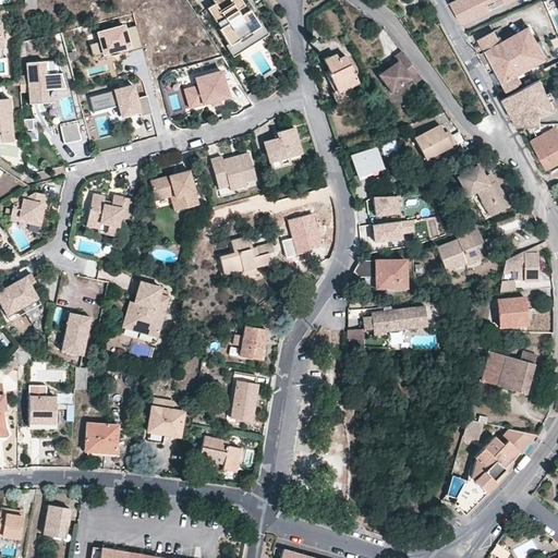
[(258,26),(249,11),(245,14),(242,9),(244,8),(239,0),(228,0),(232,7),(220,13),(215,5),(207,11),(219,31),(218,32),(227,46),(229,48),(259,28),(258,26)]
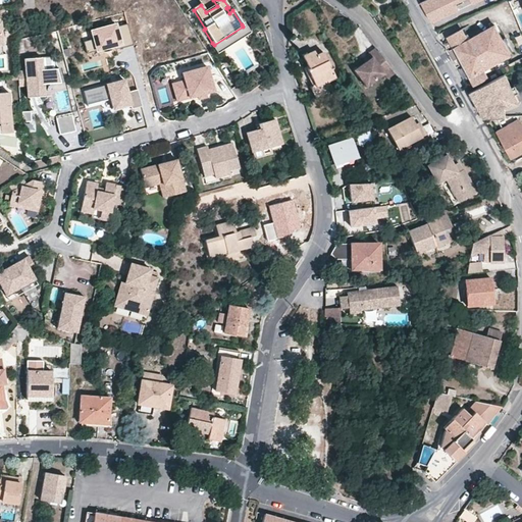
[(217,6),(213,0),(198,0),(201,5),(206,12),(217,6)]
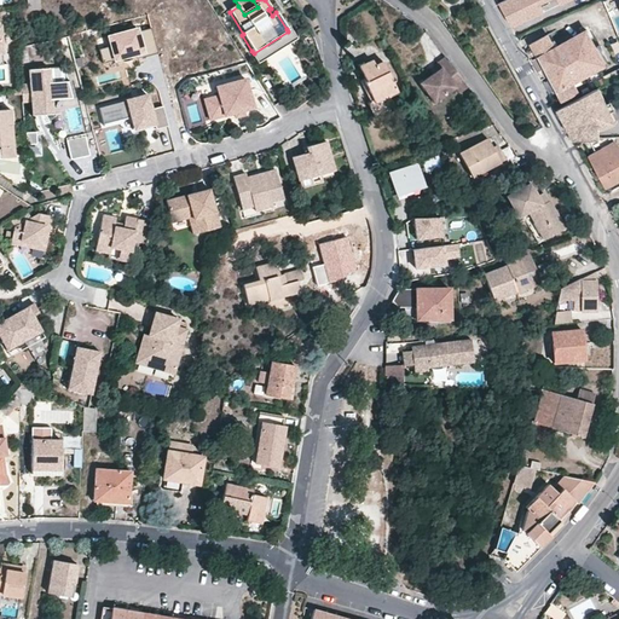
[(502,0),(498,1),(512,25),(543,11),(537,0),(502,0)]
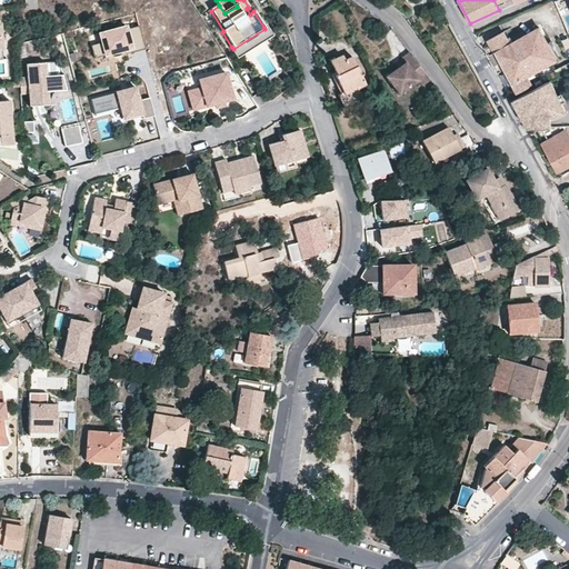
[(513,0),(493,0),(499,10),(516,2),(513,0)]
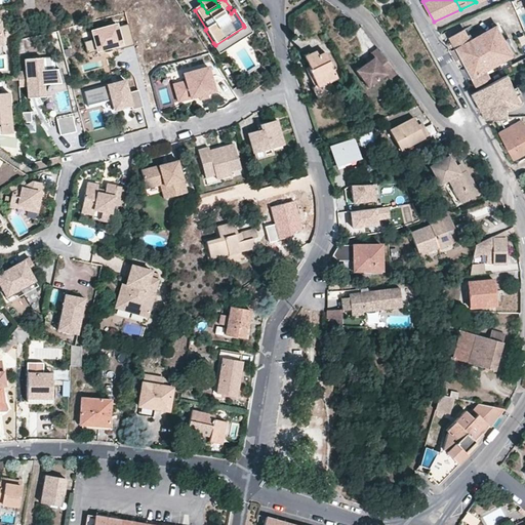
[(218,55),(252,34),(245,23),(243,25),(244,27),(215,45),(213,43),(211,44),(218,55)]
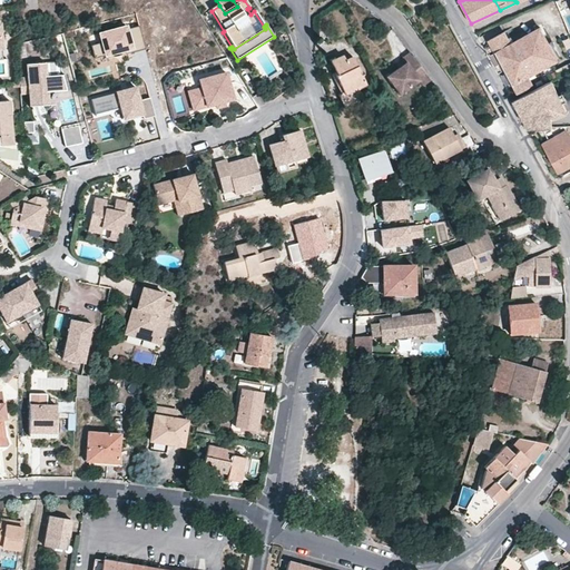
[(557,59),(540,27),(510,42),(503,31),(489,39),(513,84),(514,84),(518,90),(531,82),(528,76),(557,59)]
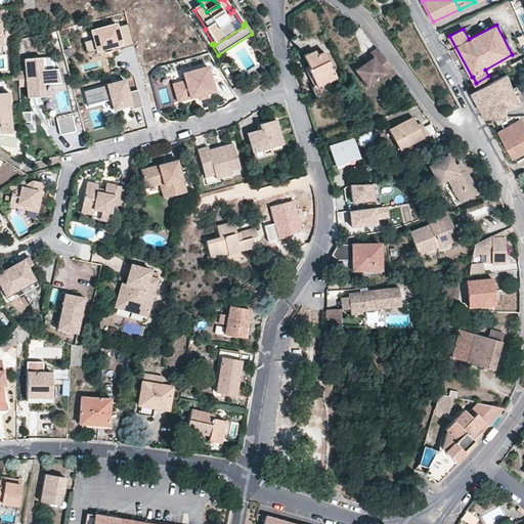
[(134,47),(128,26),(117,29),(116,26),(91,33),(94,41),(84,43),(87,55),(114,48),(115,51),(122,49),(122,50),(134,47)]
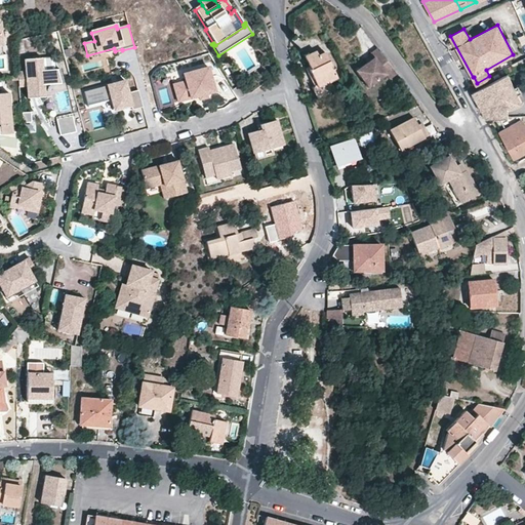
[(524,33),(521,26),(515,29),(520,40),(524,37),(524,33)]
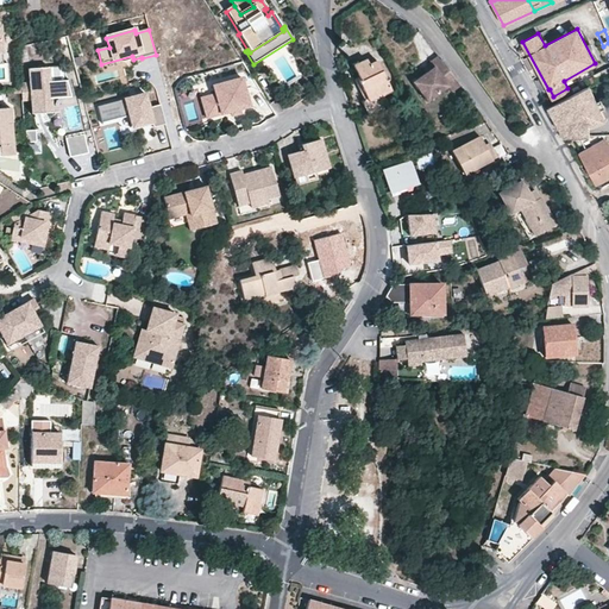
[(457,85),(435,55),(427,61),(428,63),(431,67),(424,71),(410,81),(424,101),(445,86),(449,90),(457,85)]
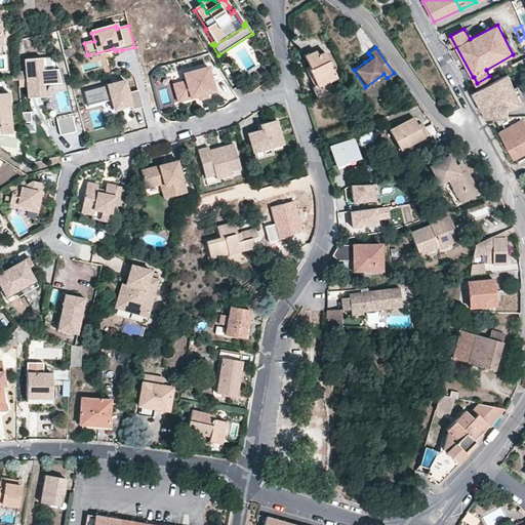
[(324,52),(317,55),(315,51),(304,56),(310,69),(309,70),(315,84),(317,87),(326,83),(336,78),(324,52)]
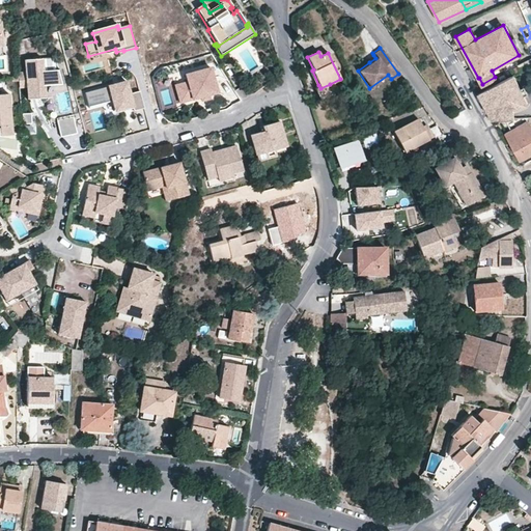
[(530,58),(518,64),(521,72),(530,65),(530,58)]
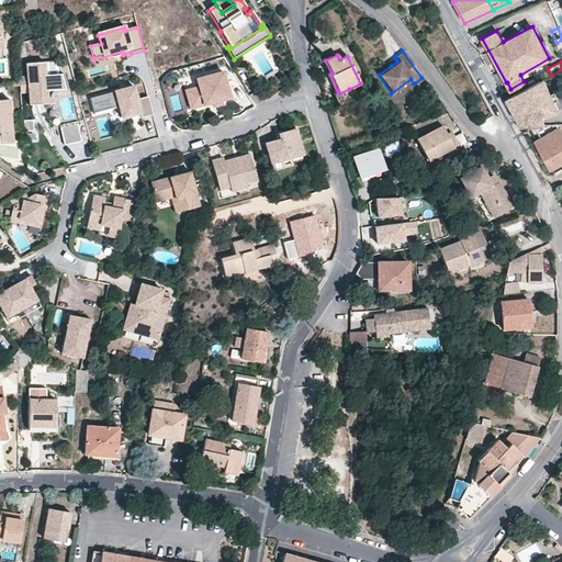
[(67,90),(63,75),(46,76),(45,63),(29,64),(30,77),(20,78),(20,85),(20,93),(31,92),(31,99),(45,98),(44,92),(67,90)]
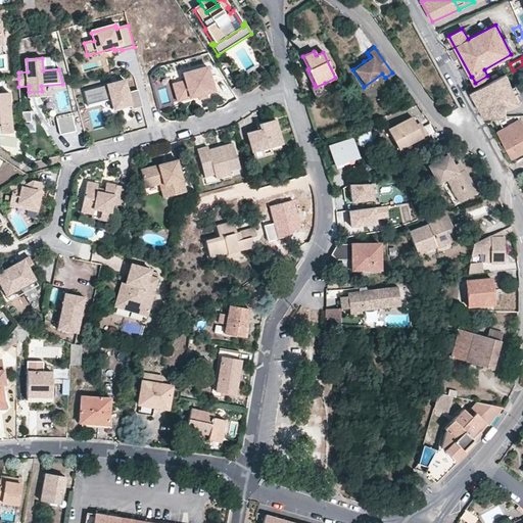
[(215,91),(207,65),(183,73),(185,80),(181,81),(186,98),(198,95),(205,93),(215,91)]
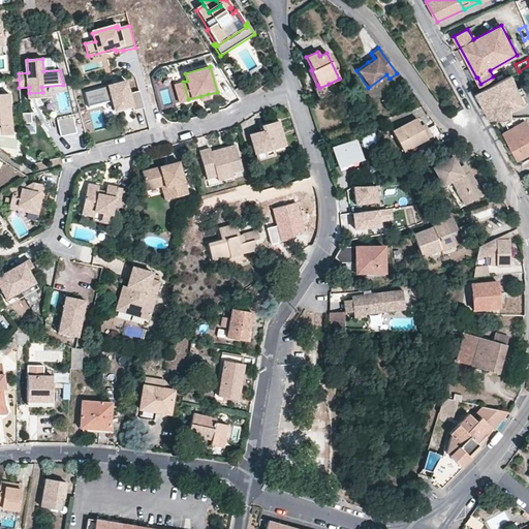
[(525,104),(510,74),(476,92),(480,100),(483,99),(486,104),(484,106),(487,111),(489,112),(499,107),(501,111),(511,110),(519,107),(525,104)]
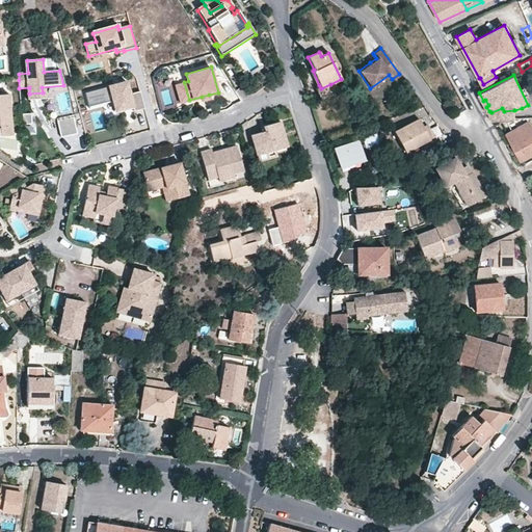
[(144,109),(140,91),(130,94),(127,81),(85,92),(89,107),(113,101),(116,111),(133,107),(134,112),(144,109)]
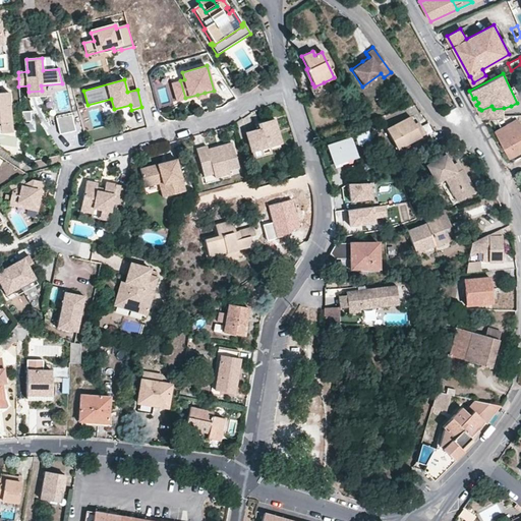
[(185,98),(180,80),(172,83),(177,101),(185,98)]
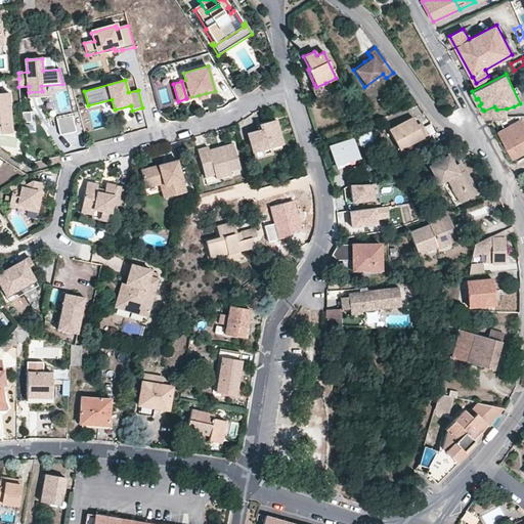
[(331,92),(325,83),(316,87),(314,84),(310,86),(315,98),(331,92)]
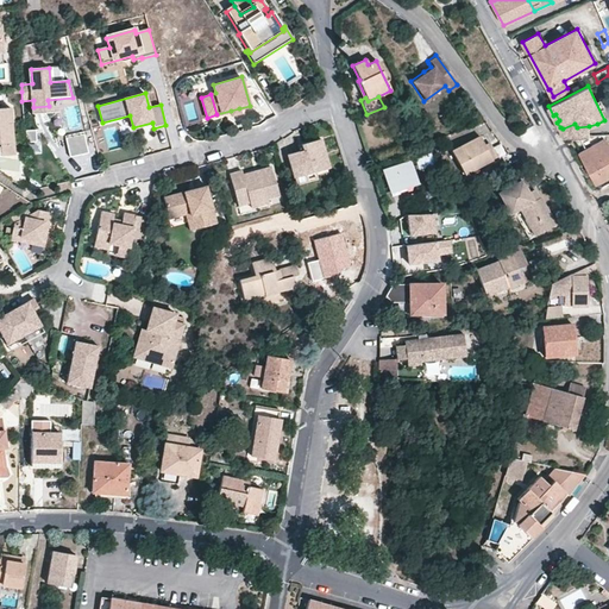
[(11,121),(10,107),(0,107),(0,143),(6,143),(5,123),(11,121)]
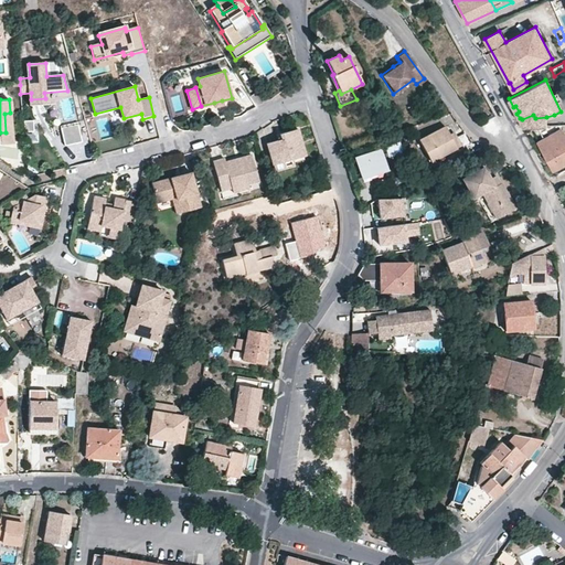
[(4,114),(6,132),(0,132),(0,142),(12,142),(10,113),(4,114)]
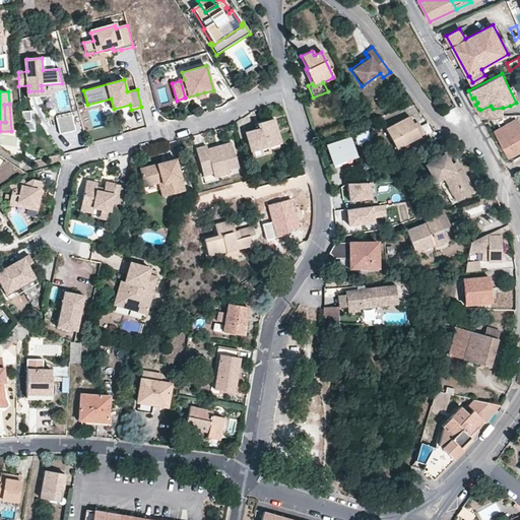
[(478,109),(482,117),(504,116),(503,108),(493,109),(491,106),(480,110),(478,109)]
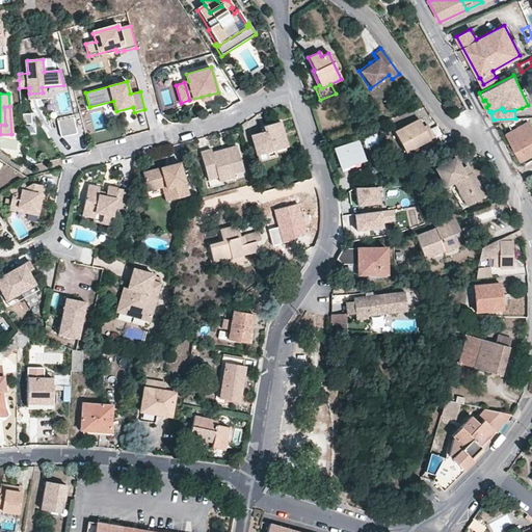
[(370,127),(376,125),(371,114),(365,116),(370,127)]
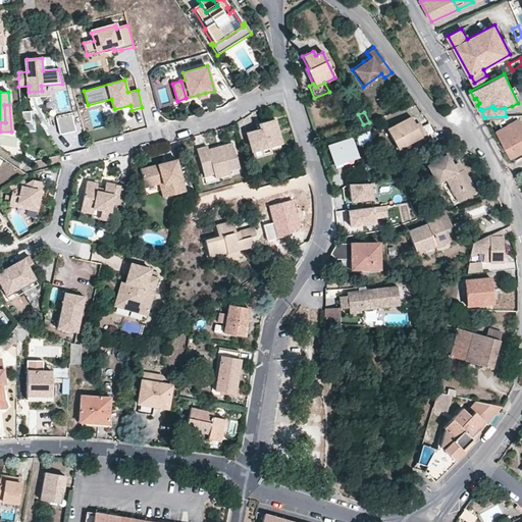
[(72,113),(57,116),(61,134),(76,131),(72,113)]
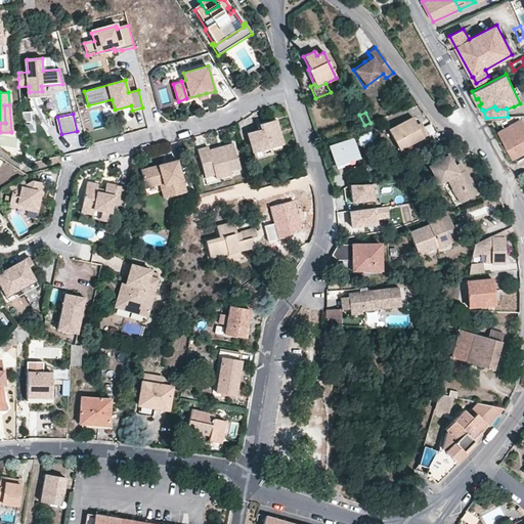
[(417,125),(412,118),(389,130),(398,149),(423,137),(417,125)]
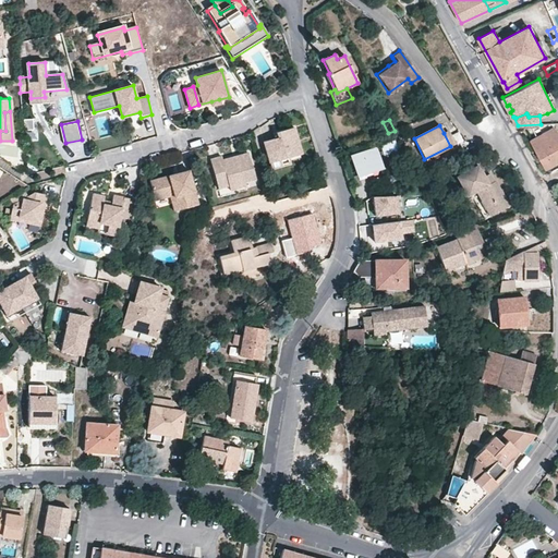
[(557,137),(554,129),(532,140),(546,167),(557,160),(557,137)]
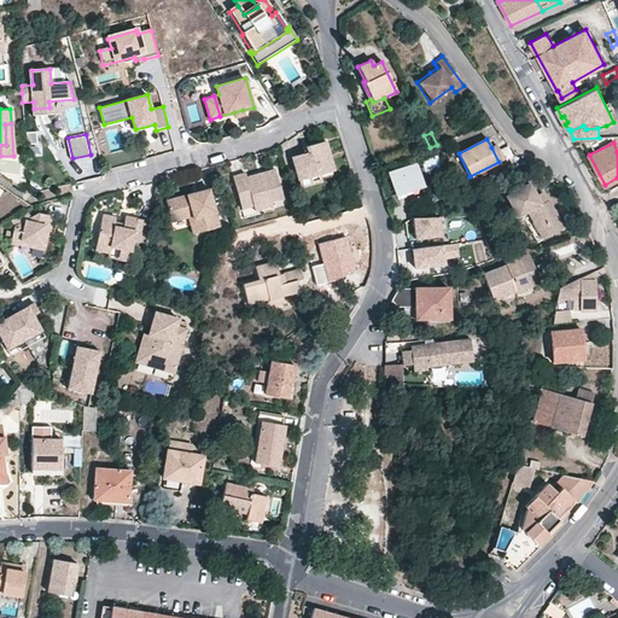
[(324,145),(305,150),(307,156),(292,159),(298,182),(318,178),(332,173),(324,145)]
